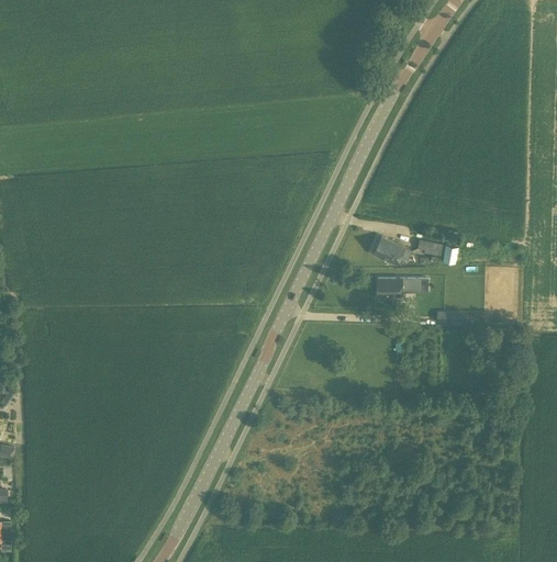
[(407,250),(399,247),(399,246),(376,235),(367,254),(391,265),(394,257),(401,260),(407,250)]
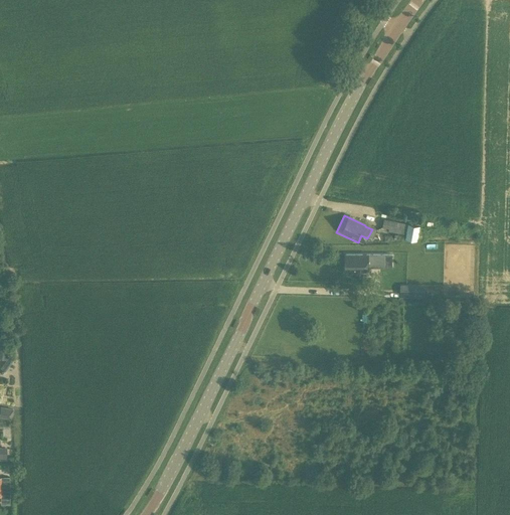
[(415,225),(378,218),(376,227),(383,228),(383,230),(400,234),(400,238),(417,241),(420,227),(414,226),(415,225)]
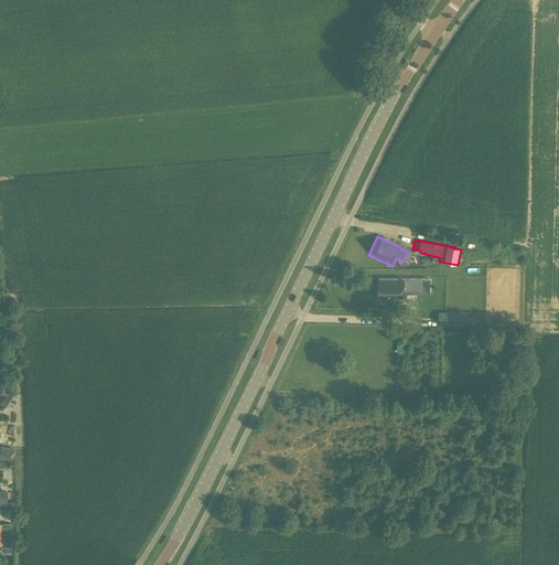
[(420,278),(398,278),(373,278),(373,299),(398,298),(398,288),(420,288),(420,278)]
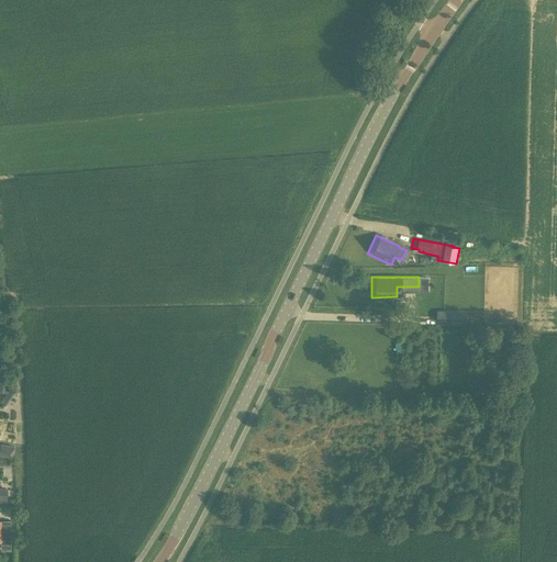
[(399,325),(386,325),(385,333),(392,333),(392,335),(397,335),(397,333),(399,333),(399,325)]
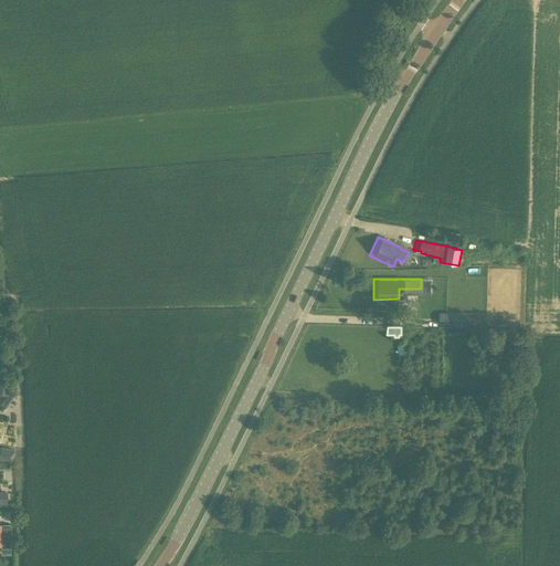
[(3,392),(0,397),(0,409),(9,397),(3,392)]
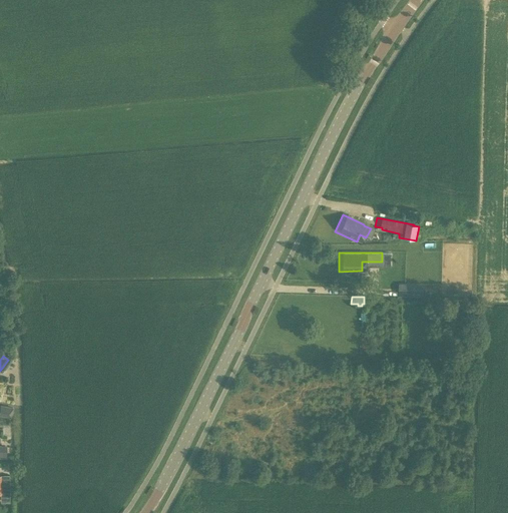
[(0,416),(6,418),(8,407),(0,406),(0,416)]
